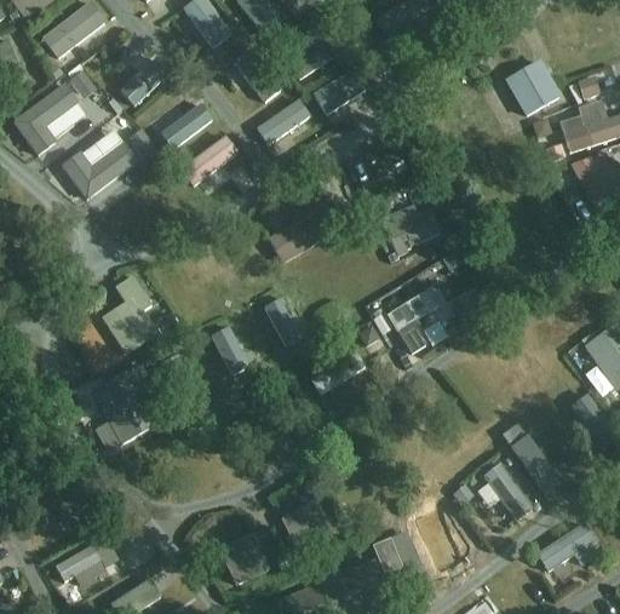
[(18,0),(19,1),(15,5),(26,21),(53,0),(18,0)]
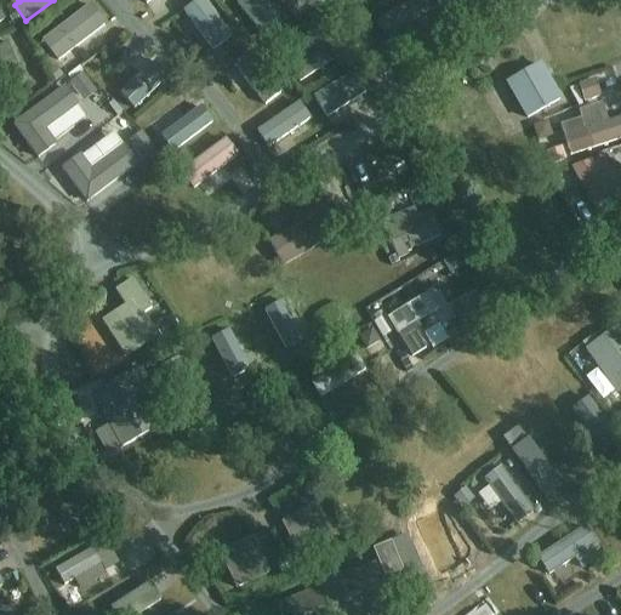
[(58,57),(106,20),(90,0),(43,36),(58,57)]
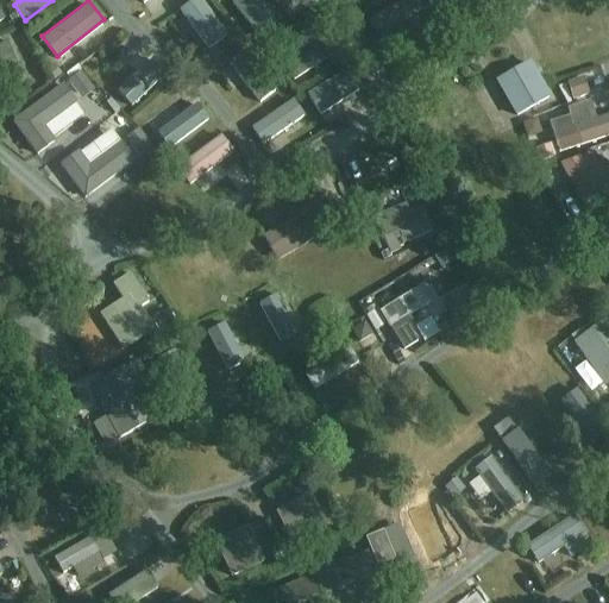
[(182,0),(177,4),(206,43),(226,27),(205,0),(182,0)]
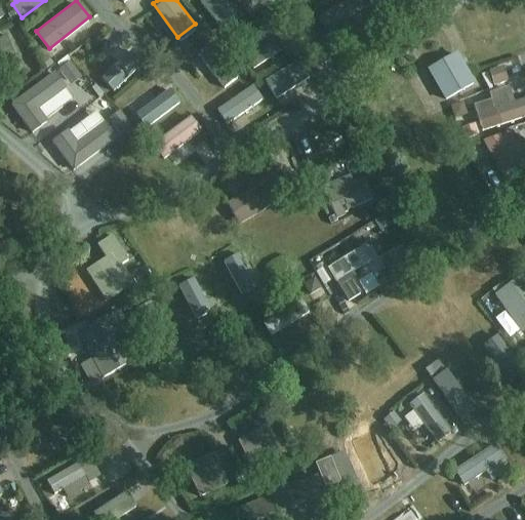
[(201,0),(225,29),(239,17),(224,0),(201,0)]
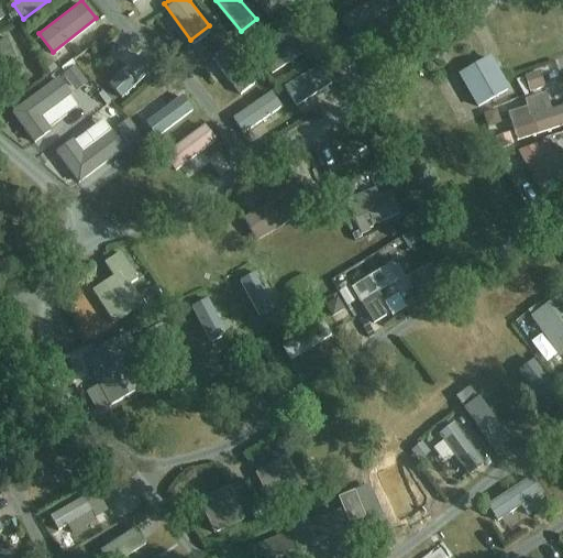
[(367,0),(341,17),(350,31),(392,6),(387,0),(367,0)]
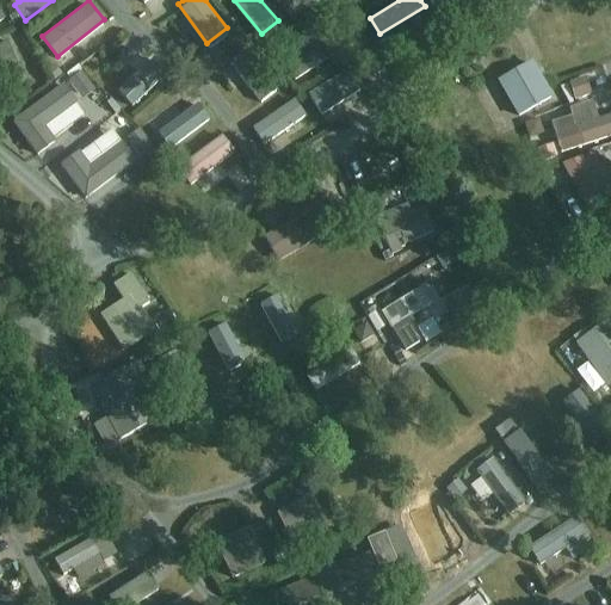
[(296,67),(328,55),(318,28),(285,41),(296,67)]
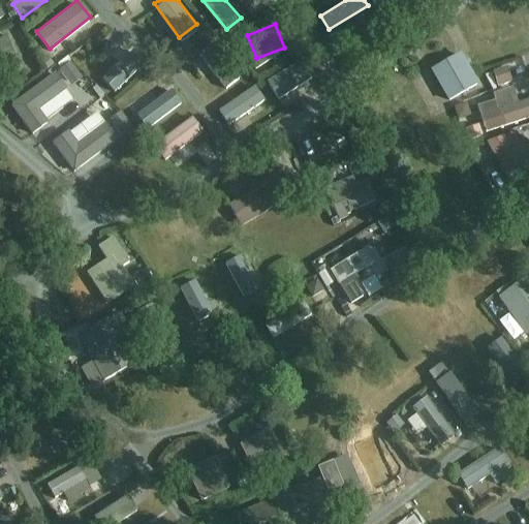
[(232,37),(240,48),(248,41),(241,31),(232,37)]
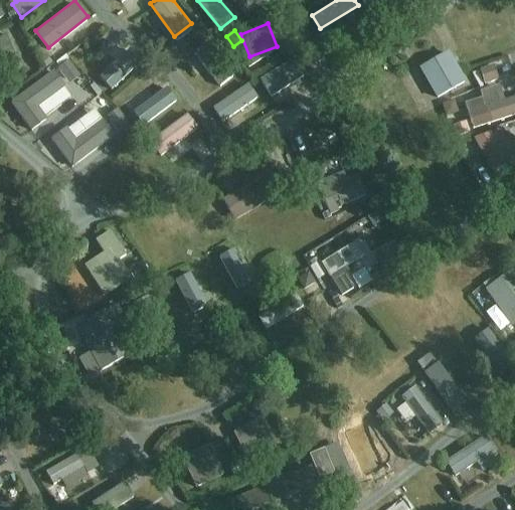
[(9,31),(0,35),(0,61),(18,53),(9,31)]
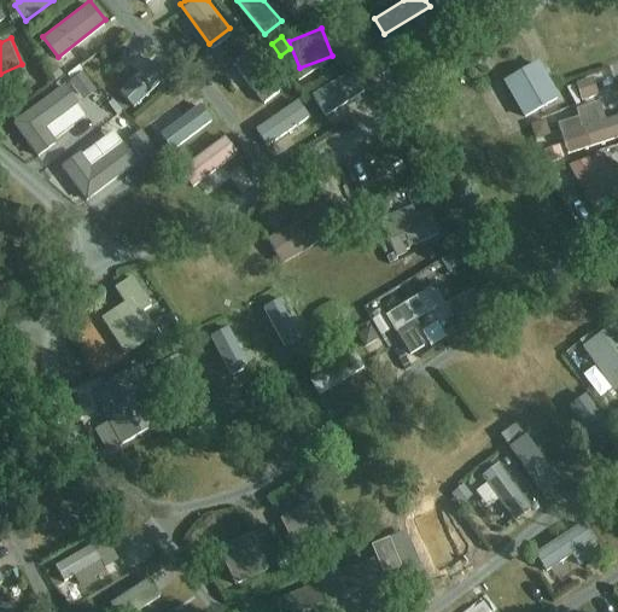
[(234,57),(257,98),(274,89),(251,48),(234,57)]
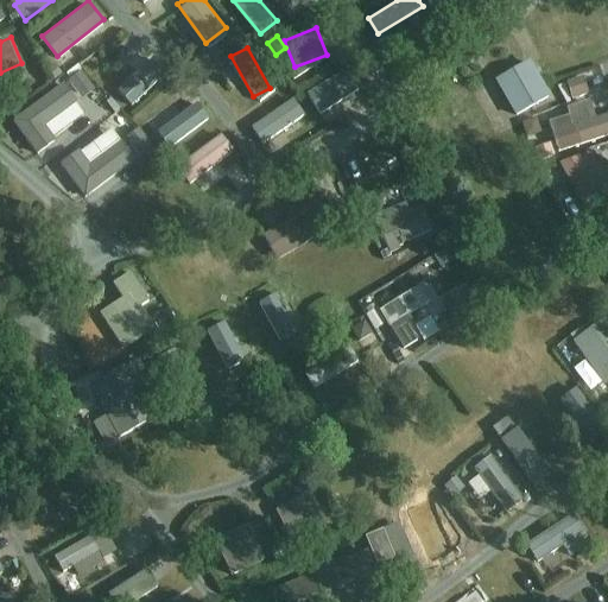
[(131,99),(162,71),(147,55),(115,82),(131,99)]
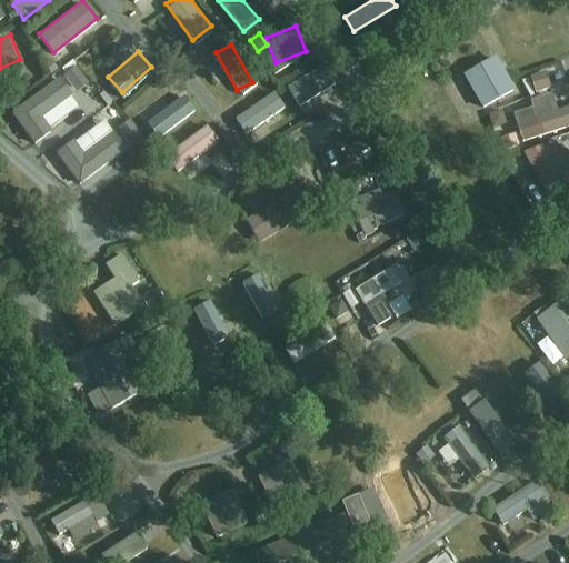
[(495,53),(462,72),(482,107),(515,88),(495,53)]
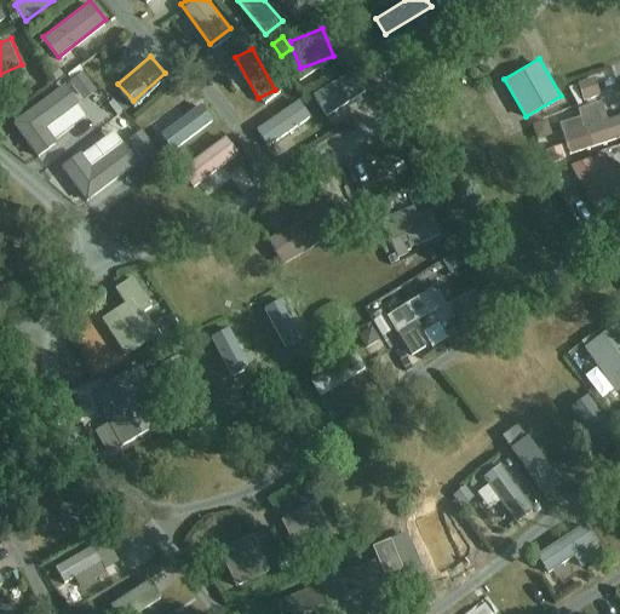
[(64,72),(56,61),(47,68),(56,78),(64,72)]
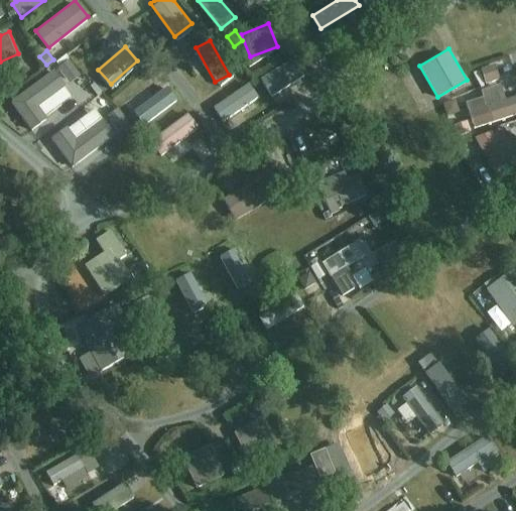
[(294,56),(261,78),(272,94),(305,73),(294,56)]
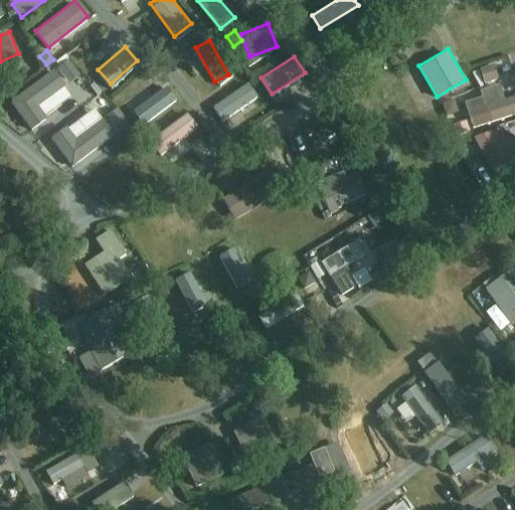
[(68,57),(58,64),(65,74),(75,66),(68,57)]
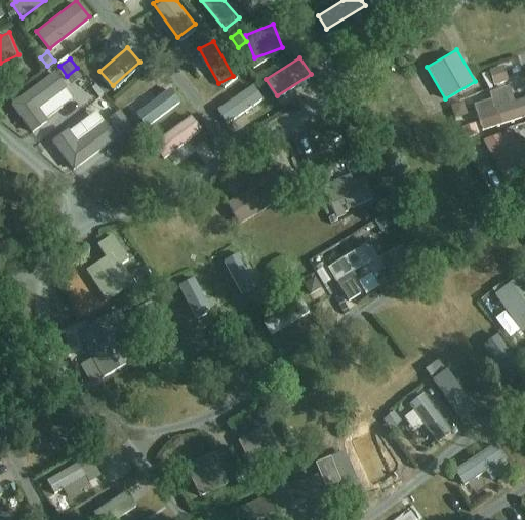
[(503,64),(489,68),(493,83),(508,79),(503,64)]
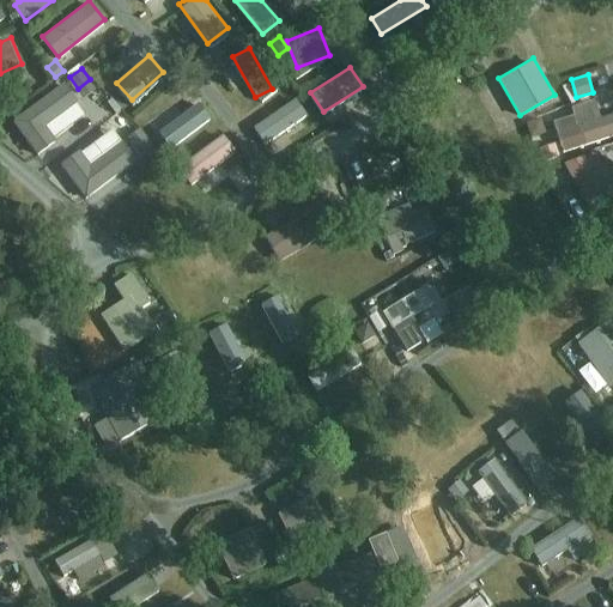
[(569,80),(562,84),(570,99),(575,97),(569,80)]
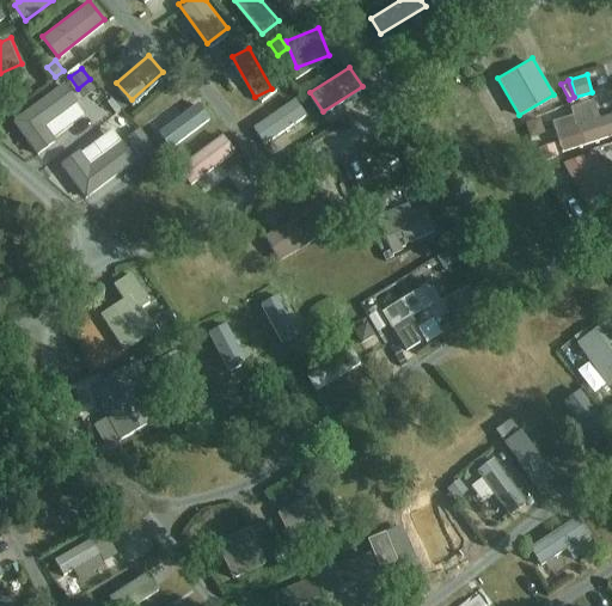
[(79,101),(65,81),(12,118),(36,153),(56,139),(46,124),(79,101)]
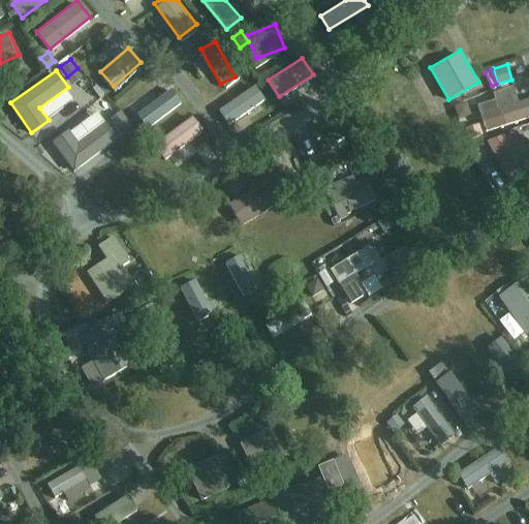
[(16,71),(5,75),(10,87),(20,83),(16,71)]
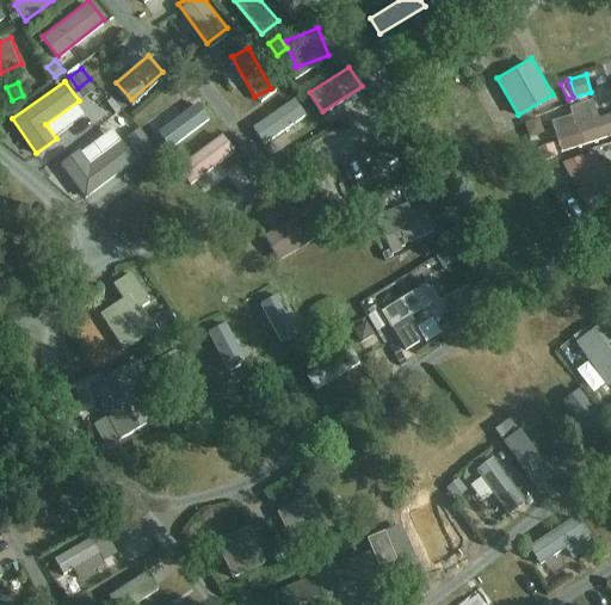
[(291,92),(252,121),(266,140),(306,112),(291,92)]
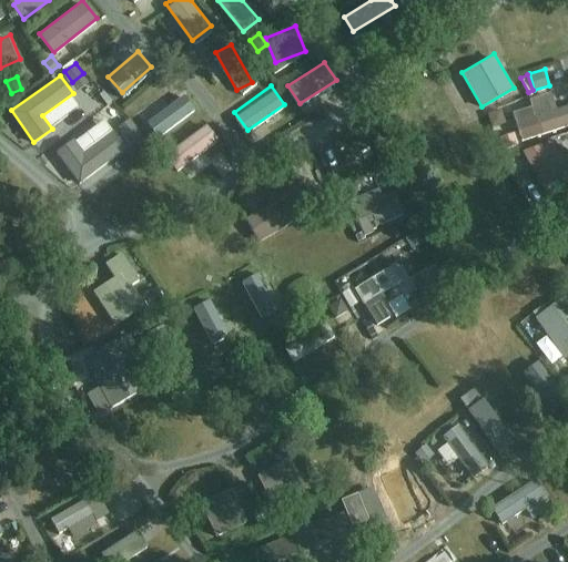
[(180,89),(151,112),(164,129),(193,105),(180,89)]
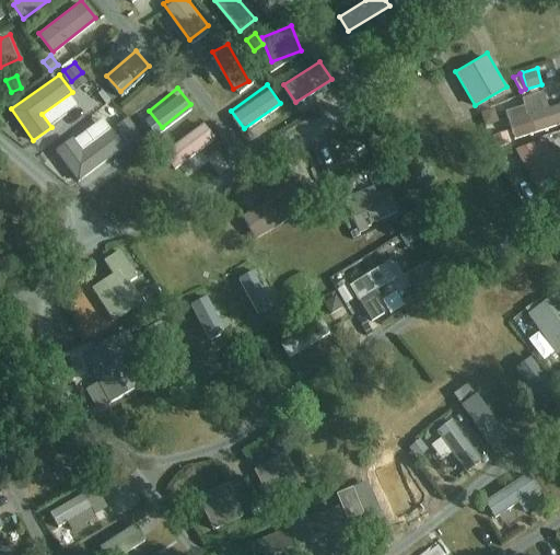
[(525,103),(506,108),(515,138),(534,131),(559,123),(559,103),(549,106),(544,90),(523,96),(525,103)]
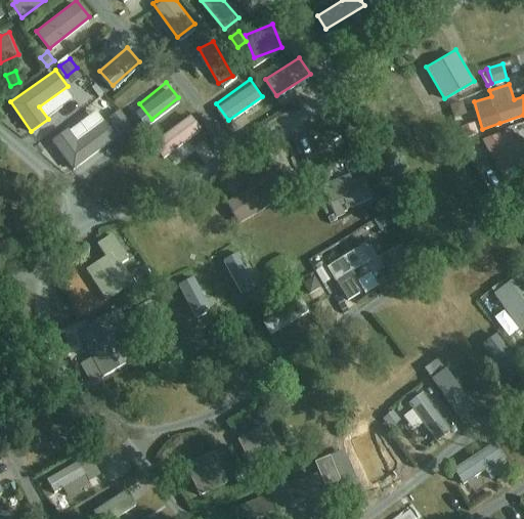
[(462,98),(450,103),(454,115),(466,111),(462,98)]
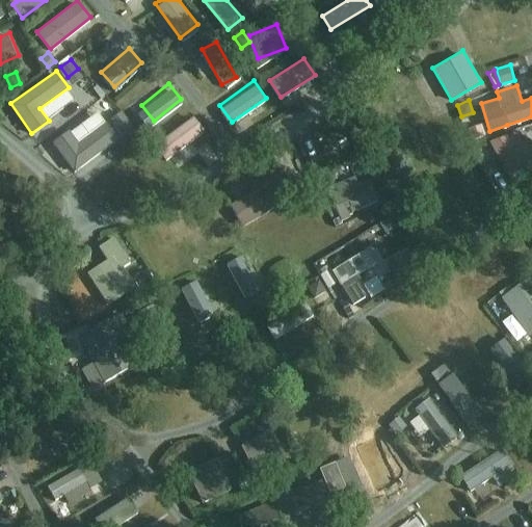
[(192,112),(158,136),(168,152),(203,127),(192,112)]
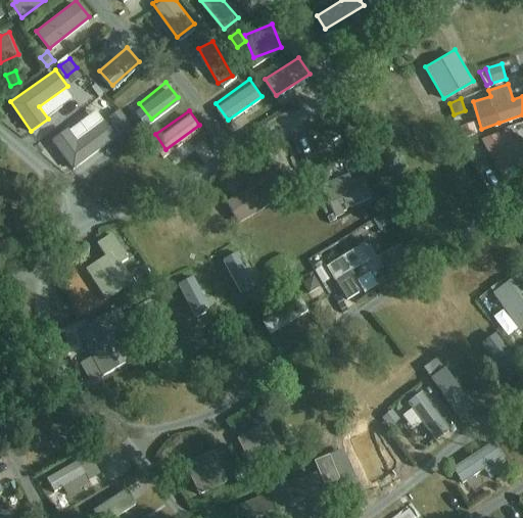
[(124,112),(112,121),(120,131),(131,123),(124,112)]
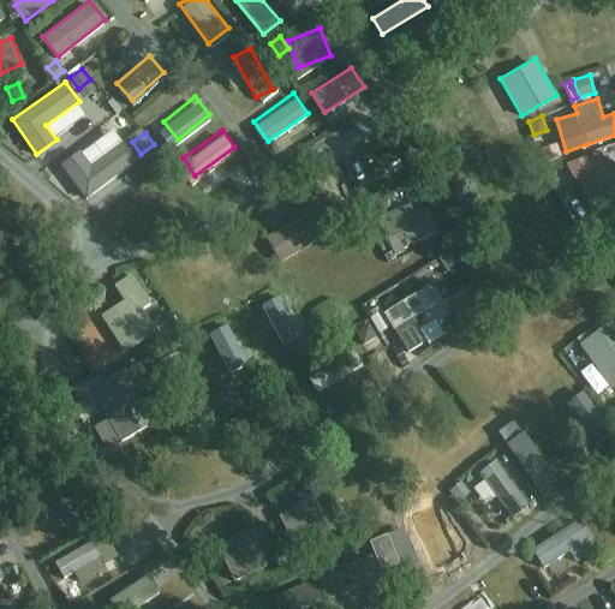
[(87,197),(138,159),(124,139),(91,163),(81,149),(61,162),(87,197)]
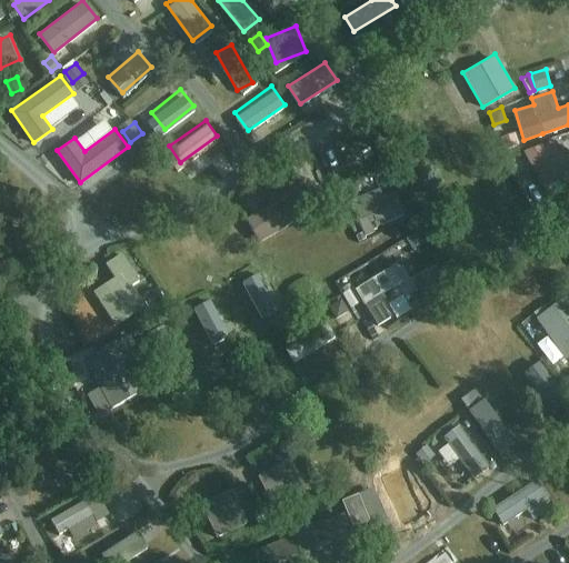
[(517,142),(513,132),(500,136),(503,147),(517,142)]
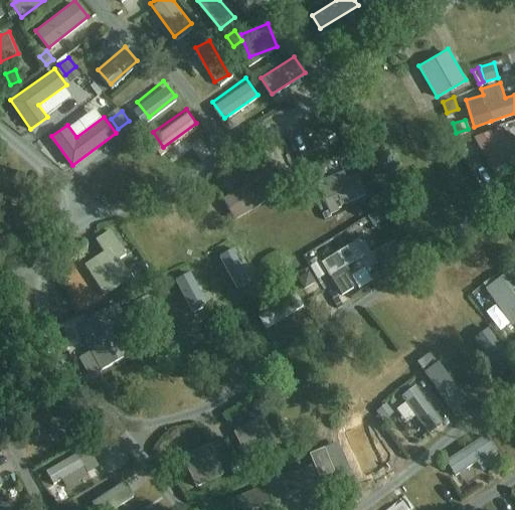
[(474,133),(503,183),(514,175),(514,174),(514,173),(514,150),(500,123),(474,133)]
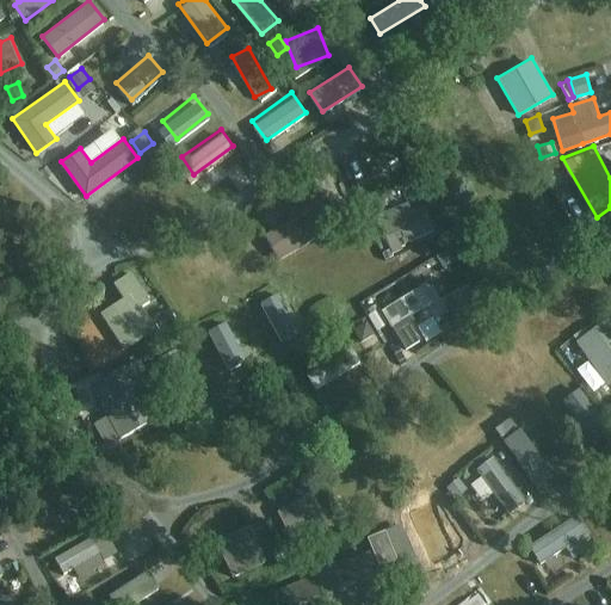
[(384,181),(363,186),(366,203),(388,198),(384,181)]
